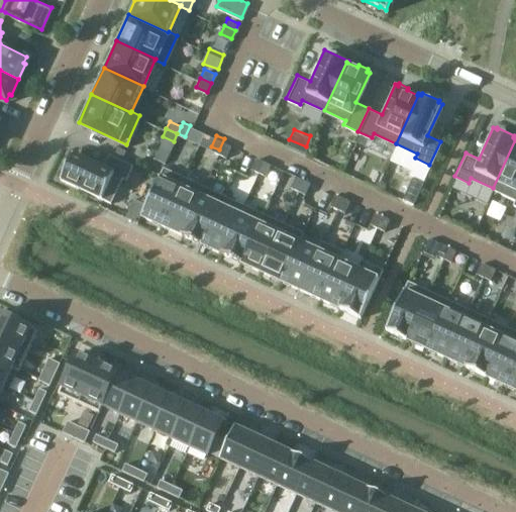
[(226,152),(231,142),(224,138),(219,149),(226,152)]
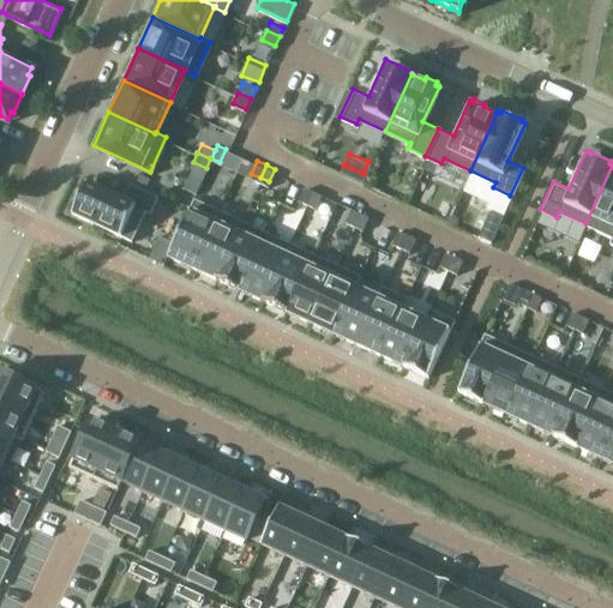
[(612,166),(612,167),(612,166),(586,223),(612,235),(608,241),(612,242),(612,166)]
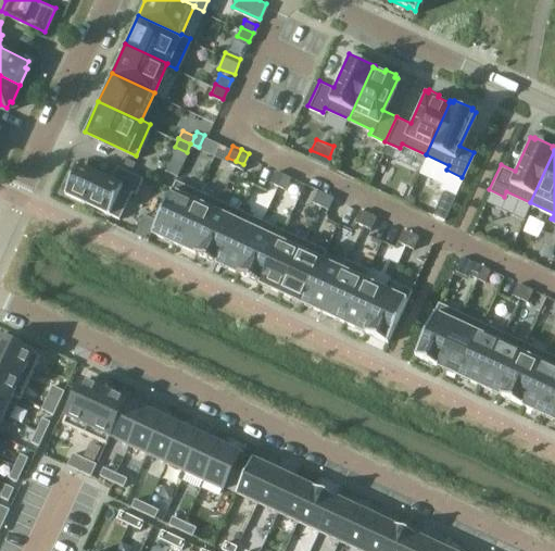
[(122,153),(118,161),(131,167),(135,160),(122,153)]
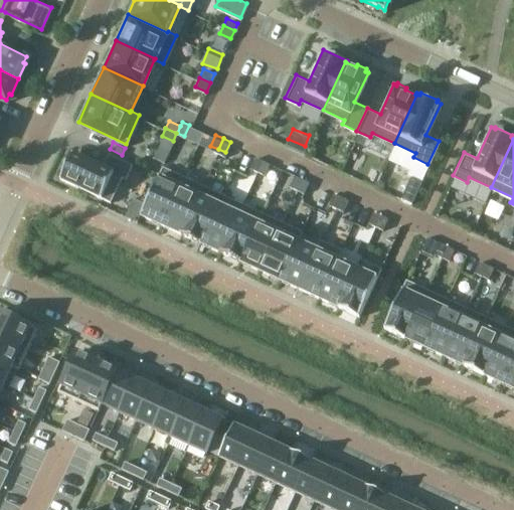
[(59,176),(110,200),(121,175),(125,177),(131,163),(108,152),(102,165),(71,150),(59,176)]
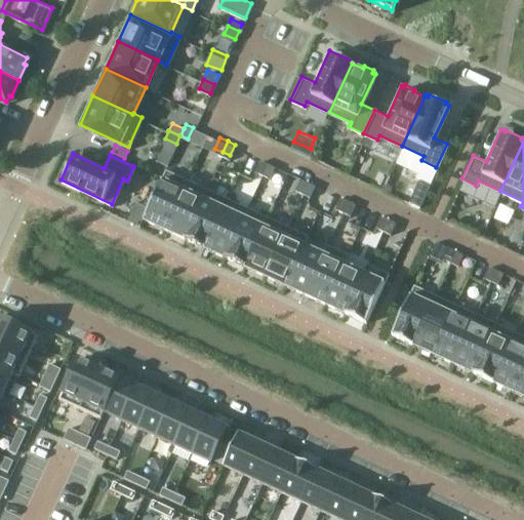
[(263,170),(268,159),(260,156),(255,167),(263,170)]
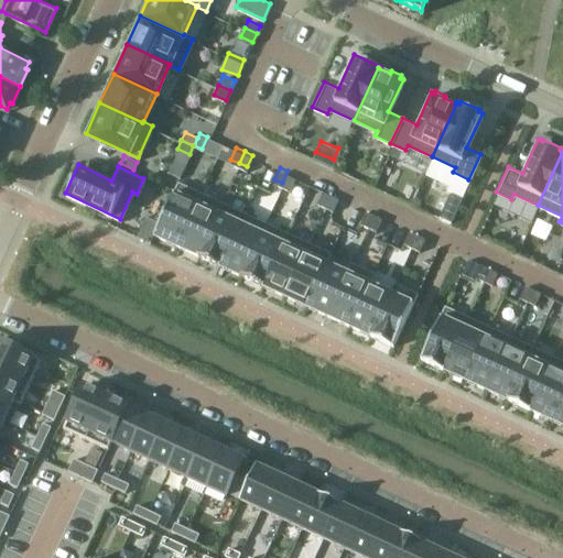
[(290,187),(295,175),(288,171),(282,183),(290,187)]
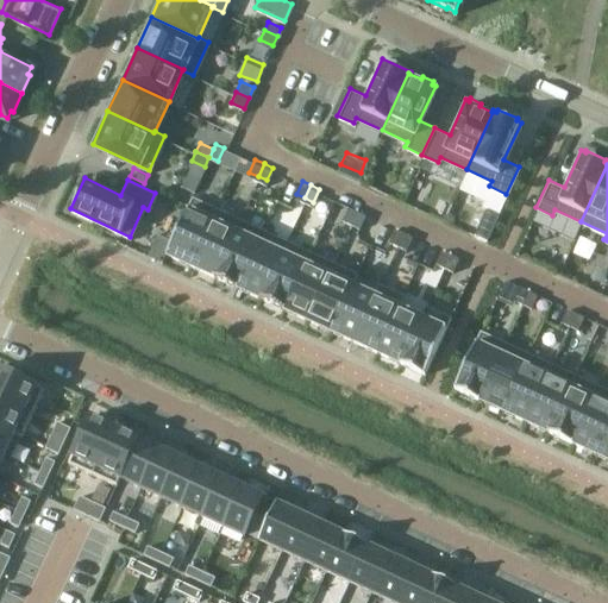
[(189,263),(215,206),(192,195),(165,251),(189,263)]
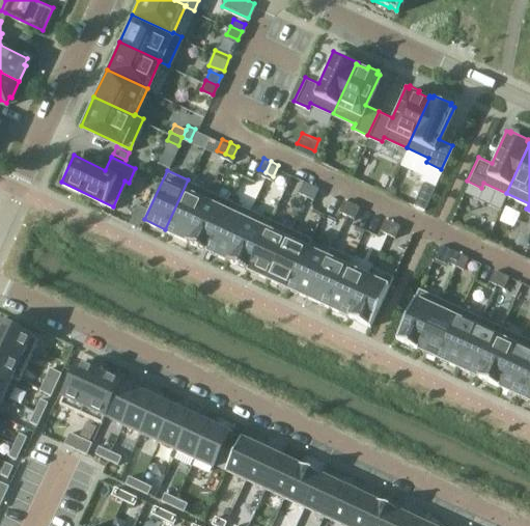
[(306,191),(311,181),(304,176),(299,188),(306,191)]
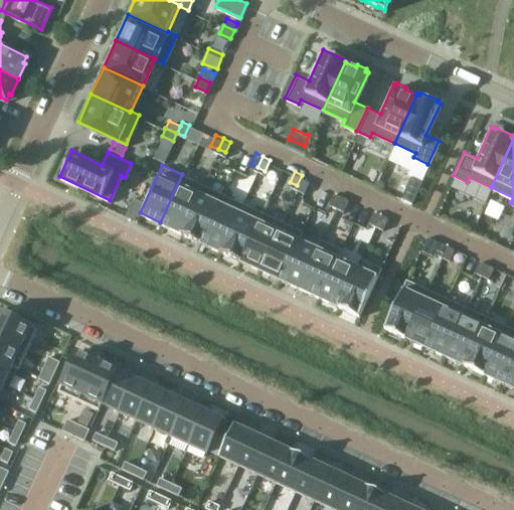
[(180,231),(202,183),(182,174),(160,222),(180,231)]
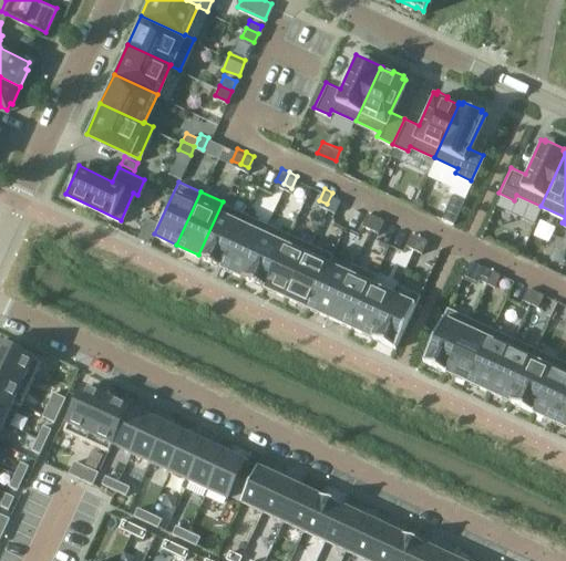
[(451,191),(440,216),(452,221),(463,197),(451,191)]
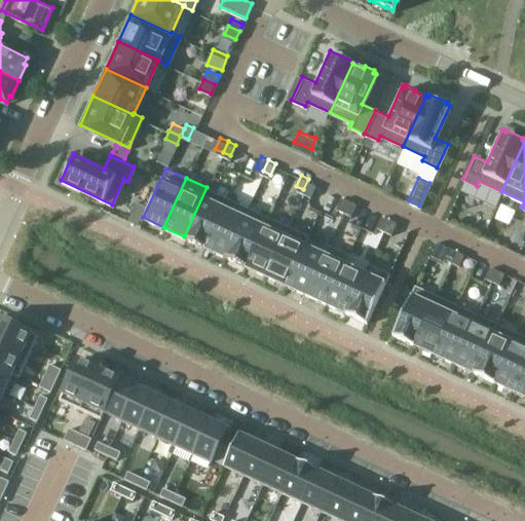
[(310,193),(315,182),(308,179),(303,189),(310,193)]
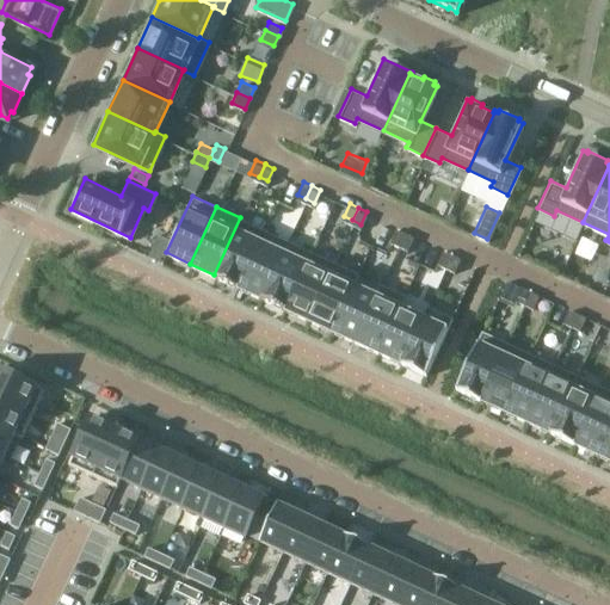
[(236,285),(263,228),(240,217),(214,275),(236,285)]
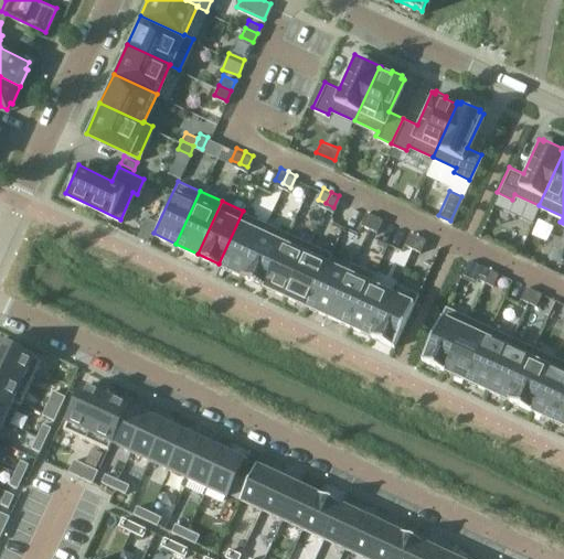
[(369,224),(374,212),(366,207),(361,219),(369,224)]
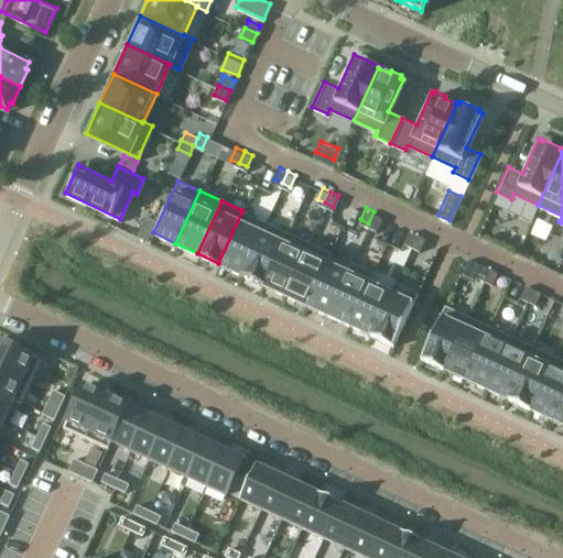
[(240,273),(264,220),(242,210),(218,263),(240,273)]
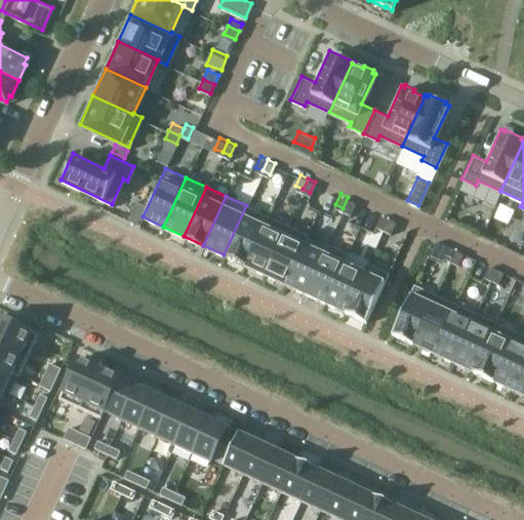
[(350,211),(355,200),(348,197),(343,208),(350,211)]
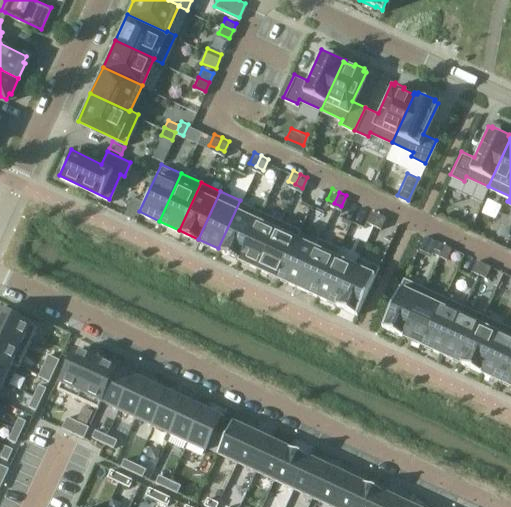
[(237,257),(260,209),(240,200),(218,248),(237,257)]
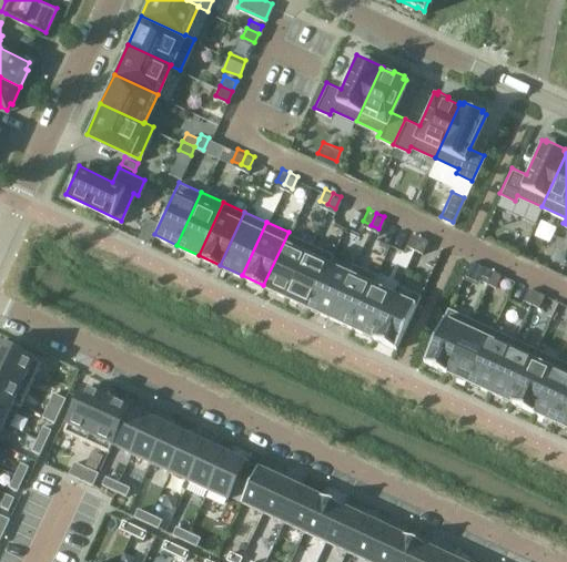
[(414,245),(419,233),(412,230),(406,241),(414,245)]
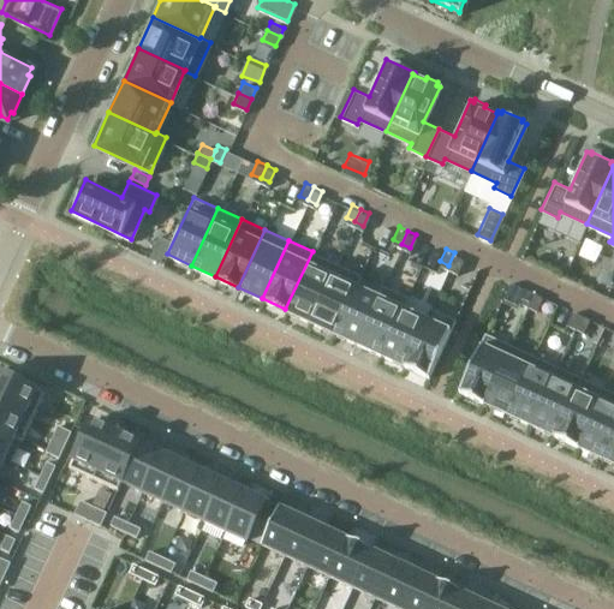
[(309,320),(335,263),(313,251),(285,309),(309,320)]
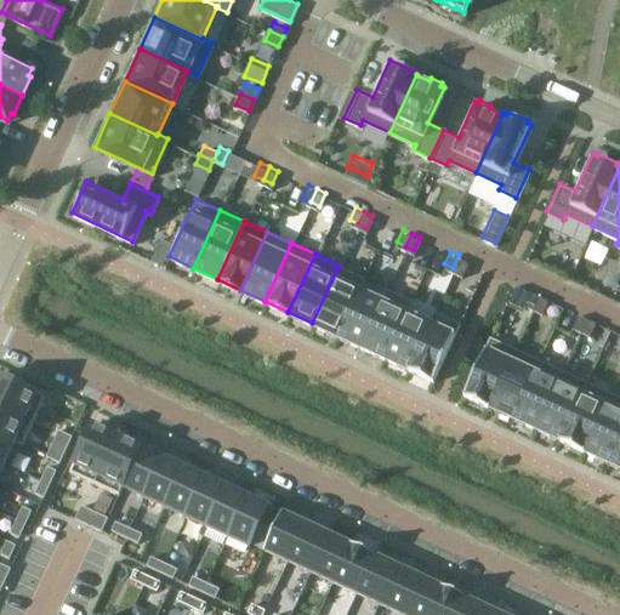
[(462,272),(468,258),(459,255),(453,268),(462,272)]
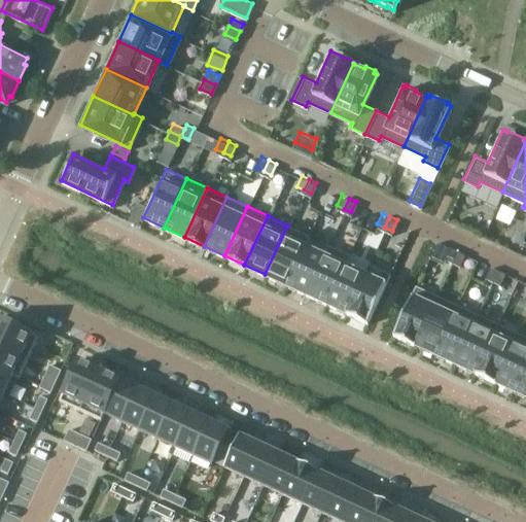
[(304,243),(305,244),(309,235),(287,225),(265,274),(285,283),(304,243)]
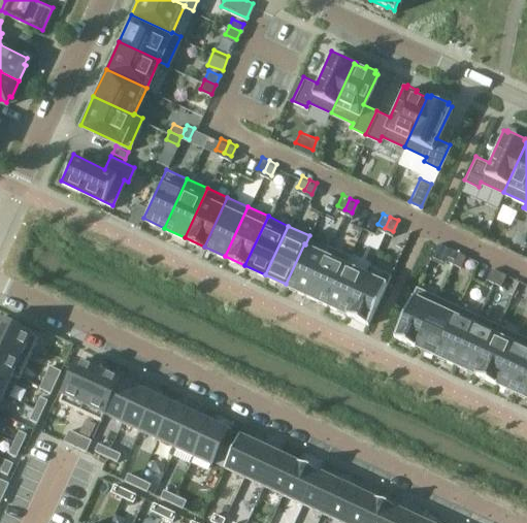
[(324,253),(323,253),(305,244),(304,243),(286,284),(305,293),(324,253)]
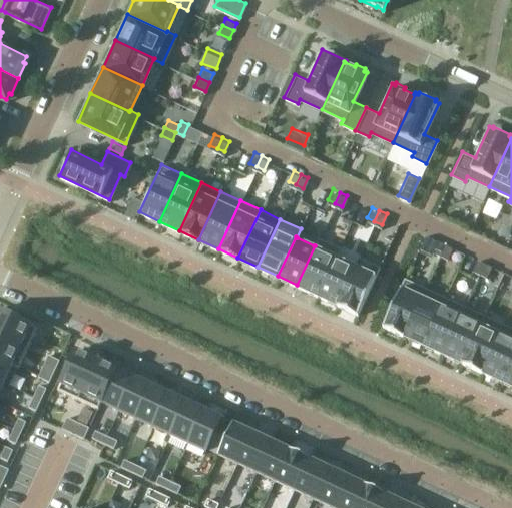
[(335,256),(336,256),(340,246),(318,236),(314,245),(315,245),(297,285),(317,295),(335,256)]
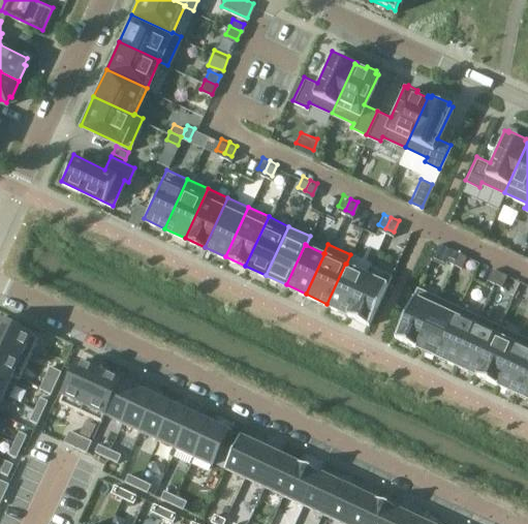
[(453,262),(459,251),(451,247),(445,258),(453,262)]
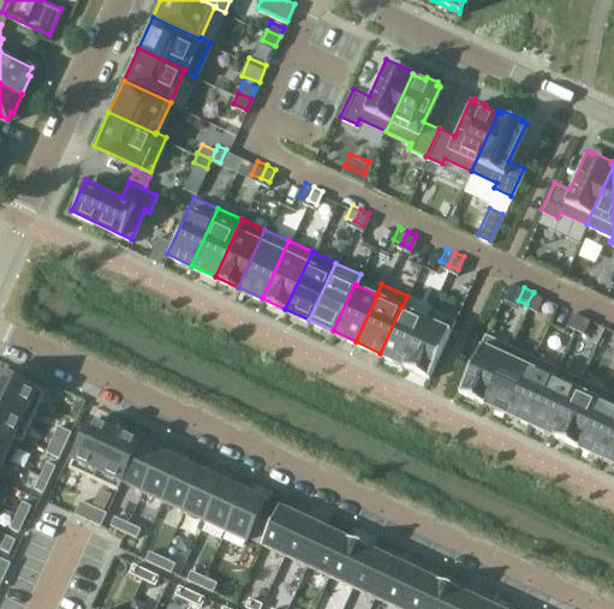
[(536,309),(542,296),(534,292),(526,304),(536,309)]
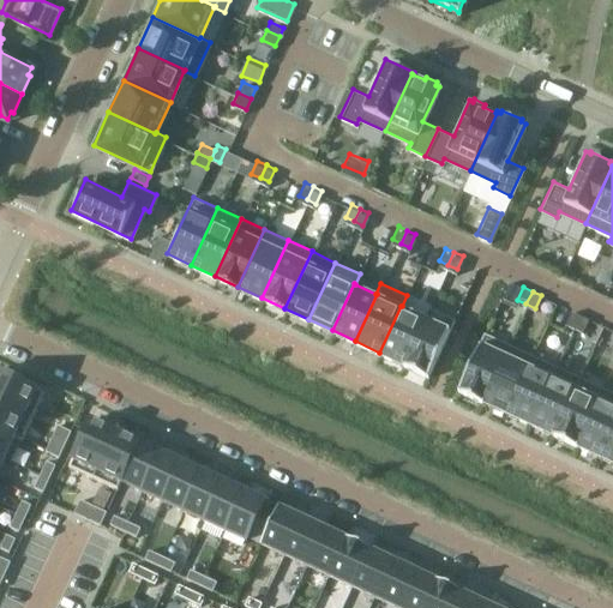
[(424,317),(424,315),(402,306),(401,306),(379,353),(402,363),(424,317)]
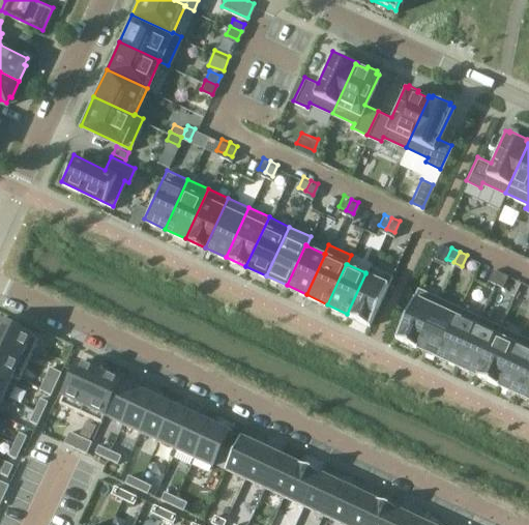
[(370,264),(365,272),(365,273),(347,314),(369,323),(391,273),(370,264)]
